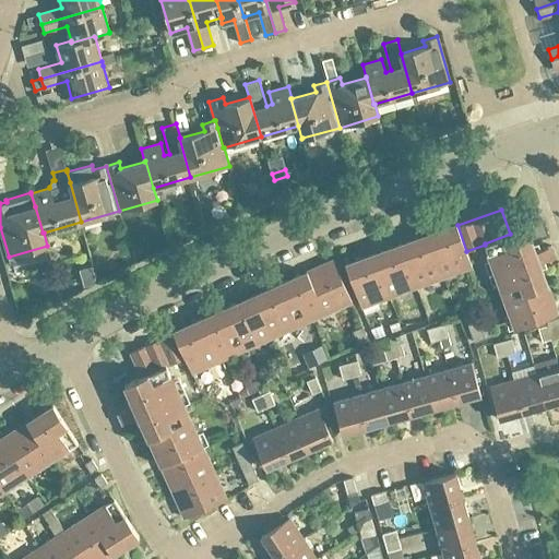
[(141,217),(122,227),(134,248),(153,238),(141,217)]
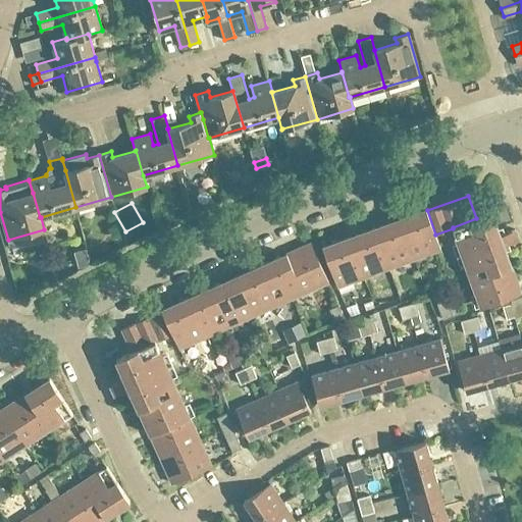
[(435,235),(427,210),(426,209),(400,218),(414,258),(440,249),(435,235)]
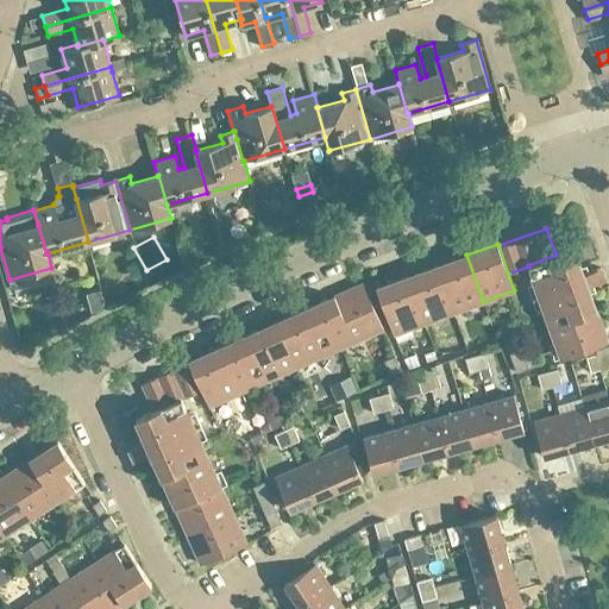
[(539,296),(603,272),(601,267),(584,274),(575,249),(556,255),(528,265),(528,267),(539,296)]
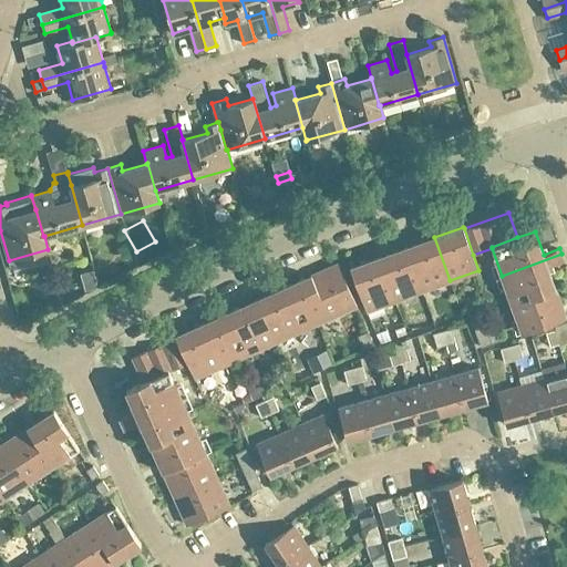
[(450,280),(434,237),(406,247),(422,290),(450,280)]
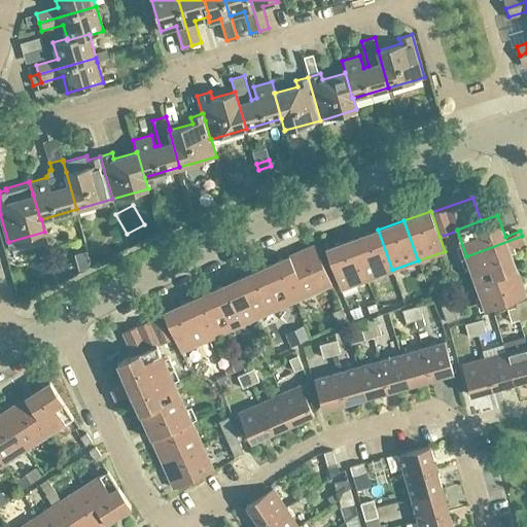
[(392,270),(378,230),(352,239),(366,279),(392,270)]
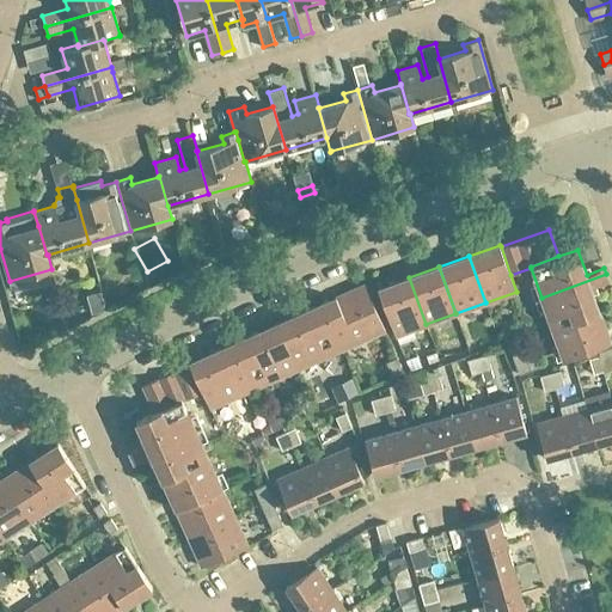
[(599,310),(594,295),(591,286),(607,280),(606,274),(542,298),(552,326),(599,310)]
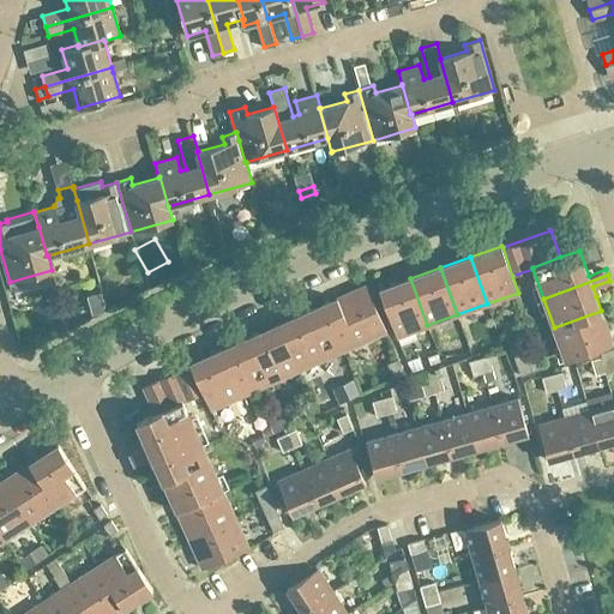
[(427,325),(410,278),(379,289),(397,337),(427,325)]
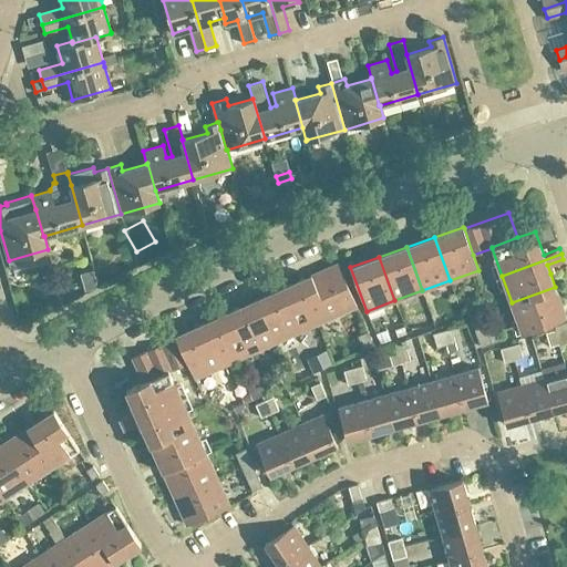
[(357,306),(338,264),(310,276),(329,318),(357,306)]
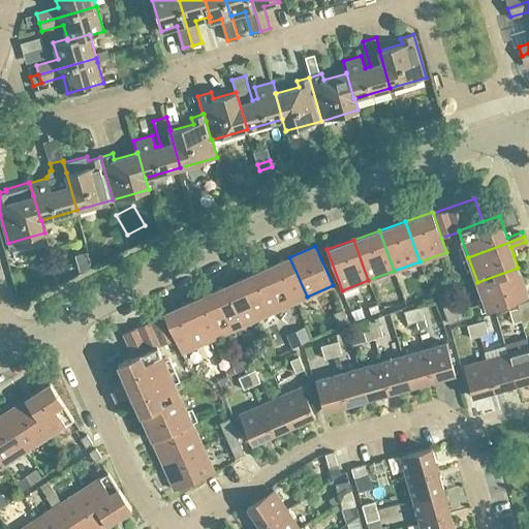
[(307,297),(289,257),(265,269),(282,308),(307,297)]
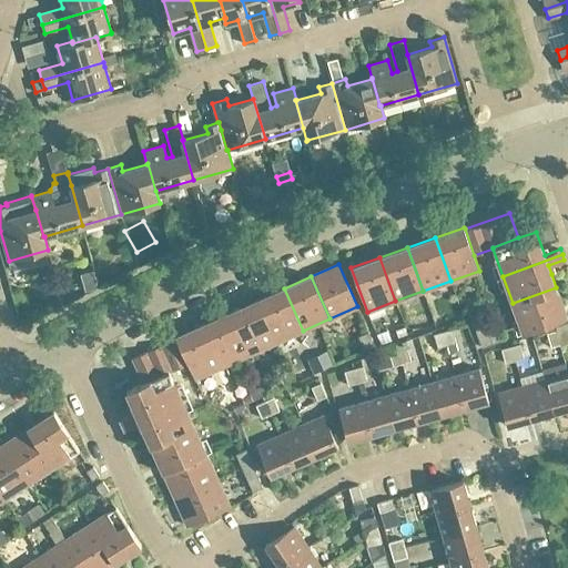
[(567,316),(556,287),(513,303),(523,332),(567,316)]
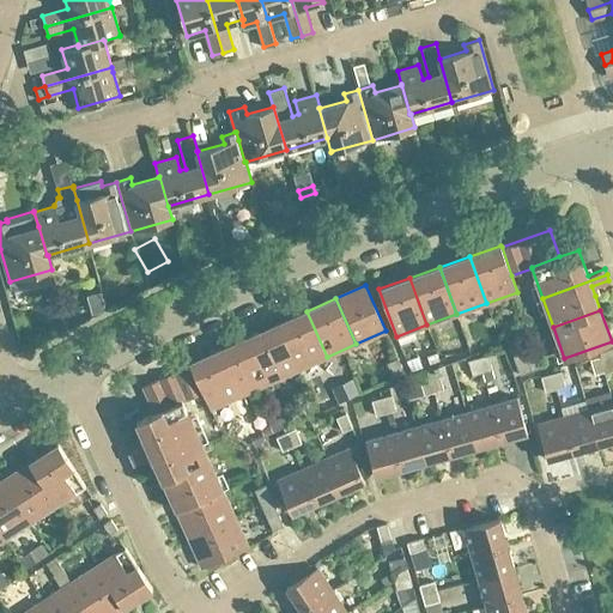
[(327,357),(307,311),(278,323),(298,369),(327,357)]
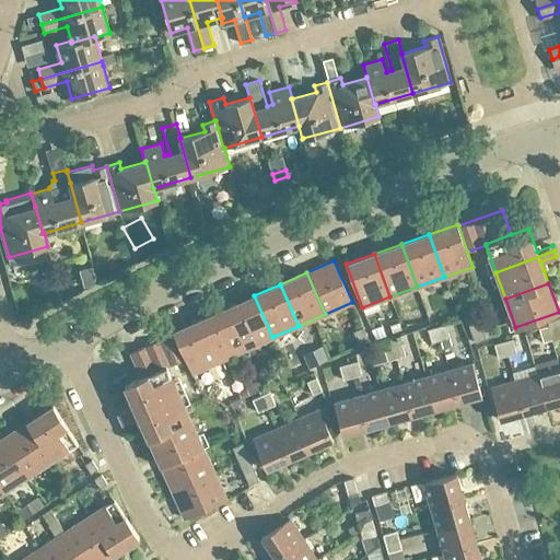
[(272,337),(254,295),(228,307),(246,349),(272,337)]
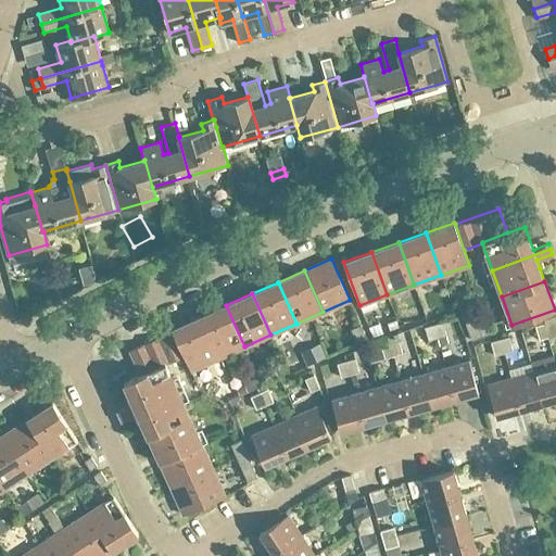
[(244,346),(226,305),(199,317),(217,358),(244,346)]
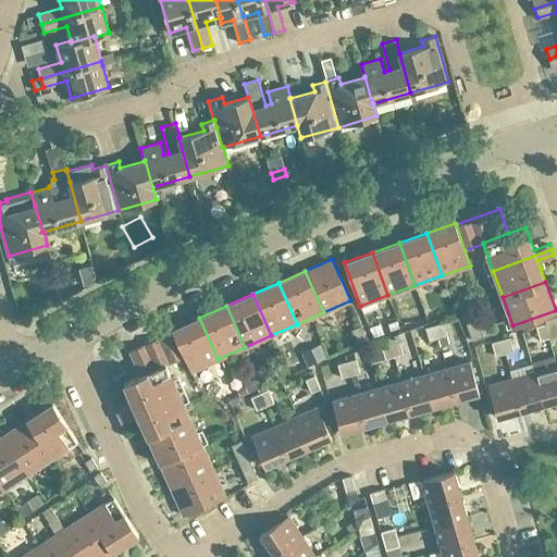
[(473,341),(490,334),(480,308),(463,314),(473,341)]
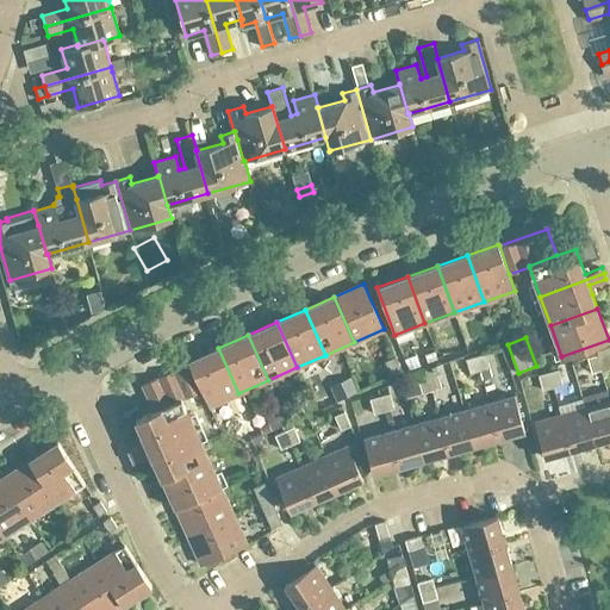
[(238,393),(218,348),(188,361),(190,363),(201,391),(209,406),(238,393)]
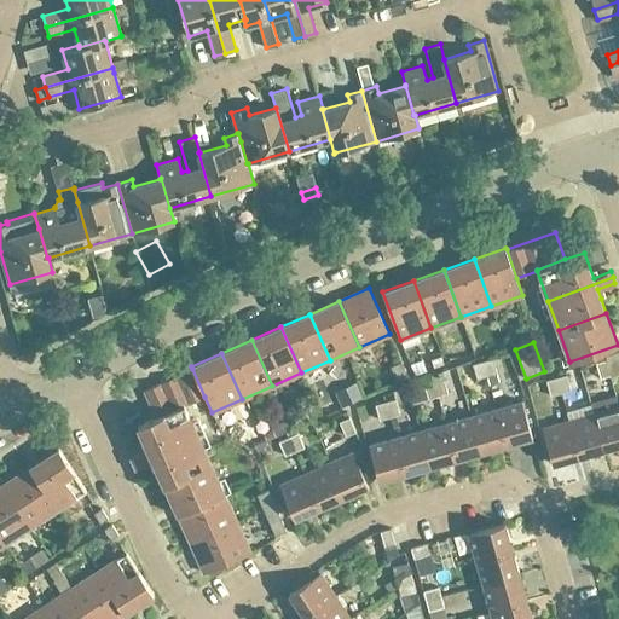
[(618,368),(615,357),(606,360),(611,375),(618,371),(618,368)]
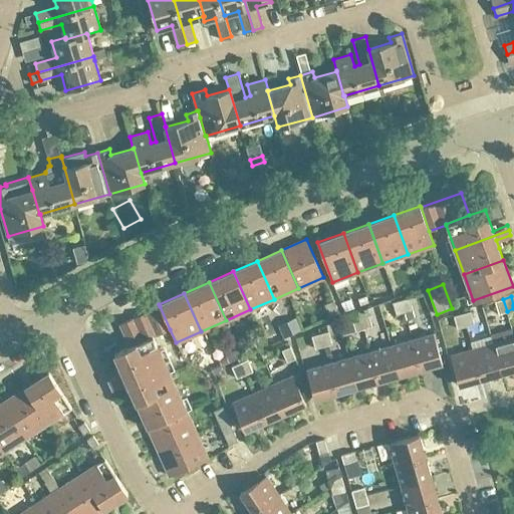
[(409,297),(401,299),(405,312),(413,310),(409,297)]
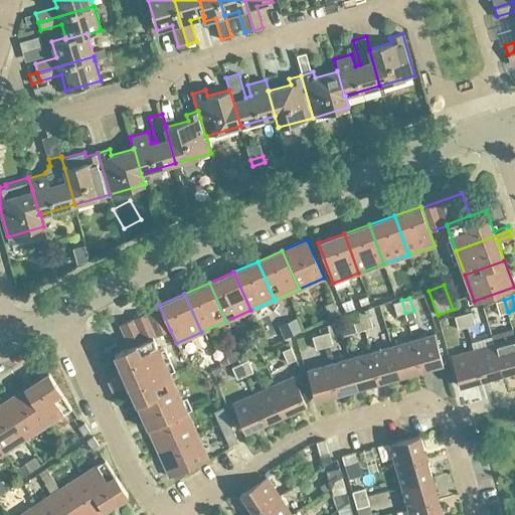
[(340,314),(334,300),(325,305),(331,318),(340,314)]
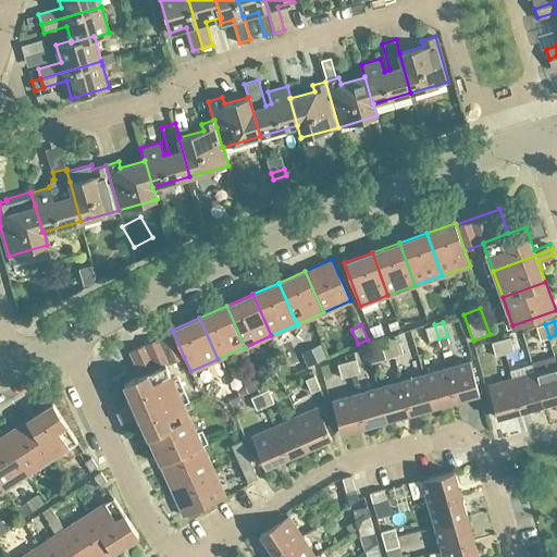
[(429,341),(438,338),(434,324),(425,327),(429,341)]
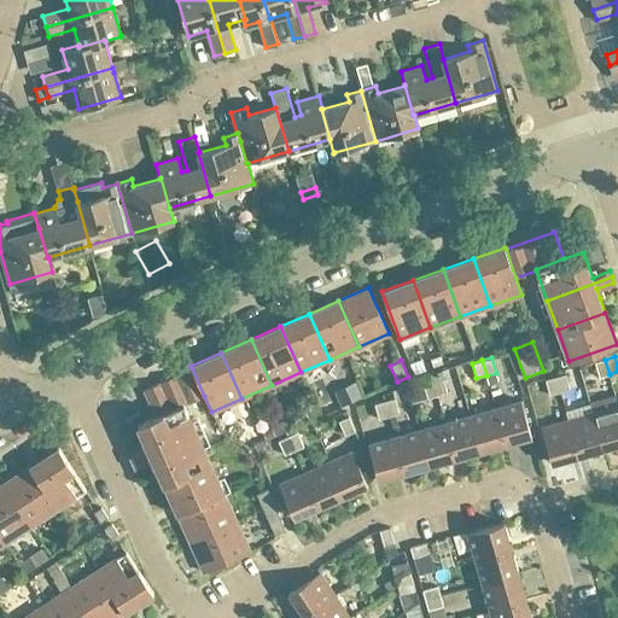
[(605,360),(594,362),(599,377),(610,374),(605,360)]
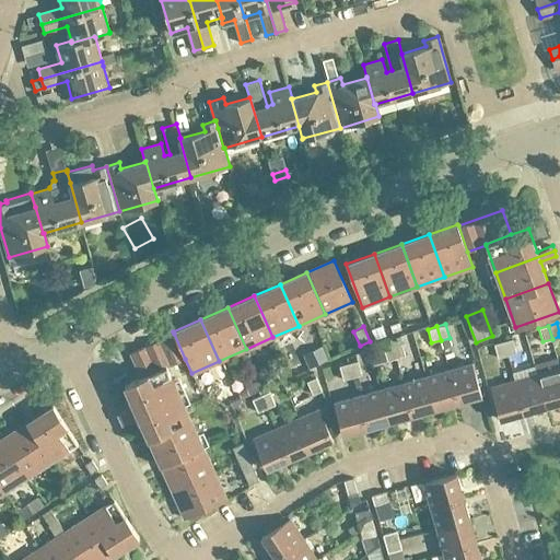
[(185,359),(174,334),(131,352),(141,376),(166,365),(167,366),(185,359)]
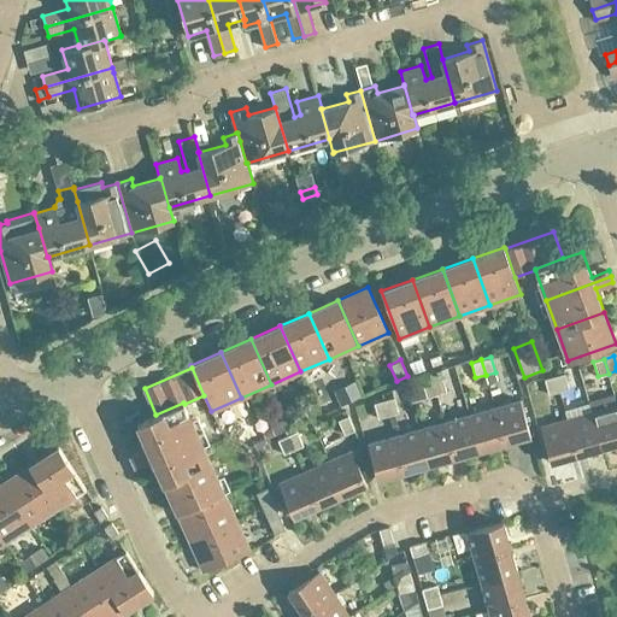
[(430,374),(432,380),(436,394),(447,392),(440,370),(430,374)]
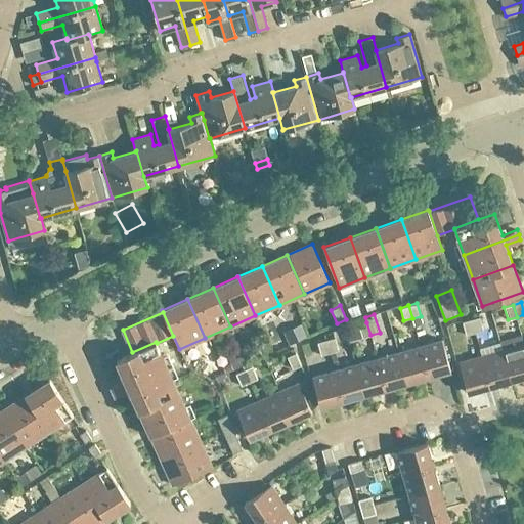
[(480,317),(471,319),(475,333),(483,330),(480,317)]
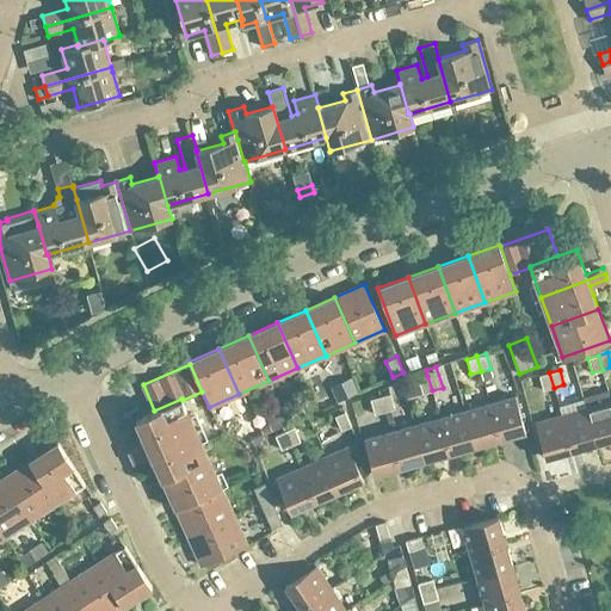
[(544,390),(554,388),(549,372),(539,376),(544,390)]
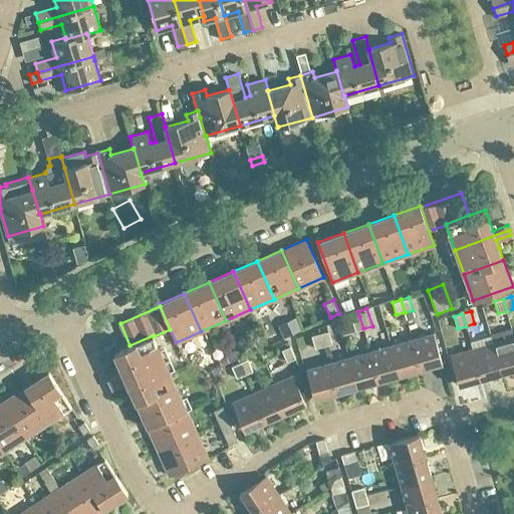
[(355,331),(363,328),(359,316),(351,318),(355,331)]
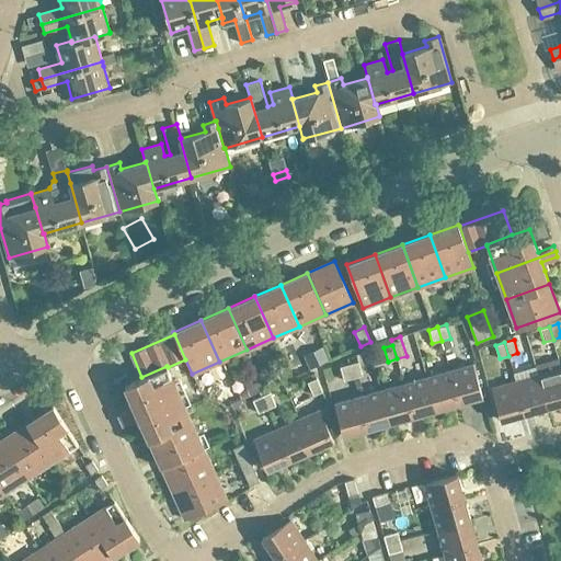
[(304,354),(310,368),(329,359),(323,346),(304,354)]
